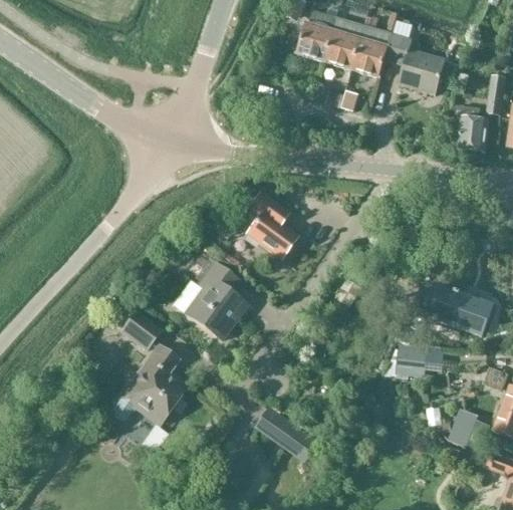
[(290,0),(284,16),(296,21),(305,1),(303,0),(290,0)]
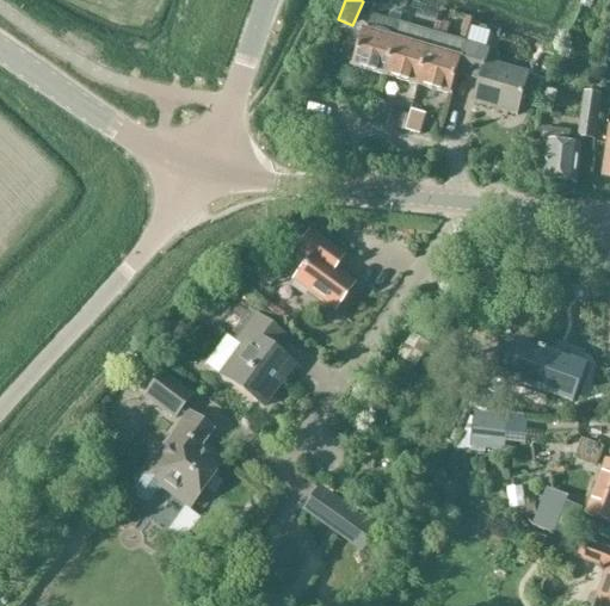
[(384,72),(400,20),(370,12),(365,26),(362,26),(351,62),(384,72)]
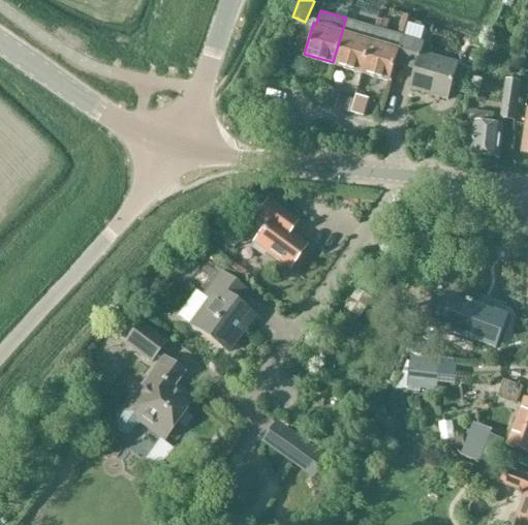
[(361,70),(374,26),(346,18),(333,62),(361,70)]
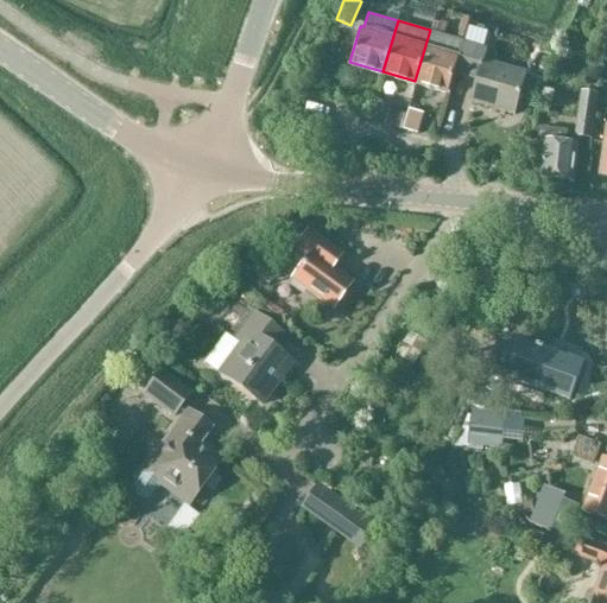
[(453,69),(462,39),(430,30),(415,81),(447,90),(454,69),(453,69)]
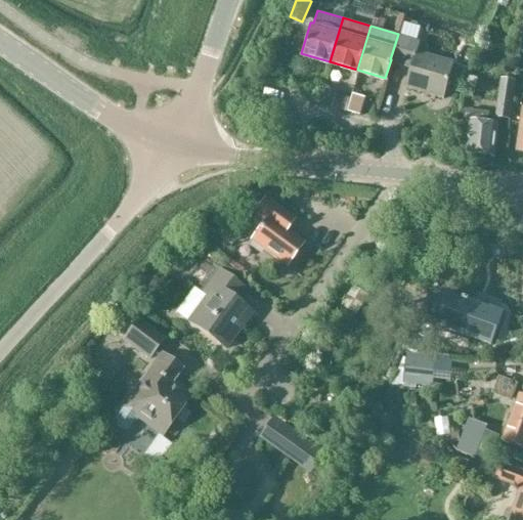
[(420,40),(398,34),(390,59),(391,59),(410,66),(404,85),(442,96),(452,60),(417,49),(420,40)]
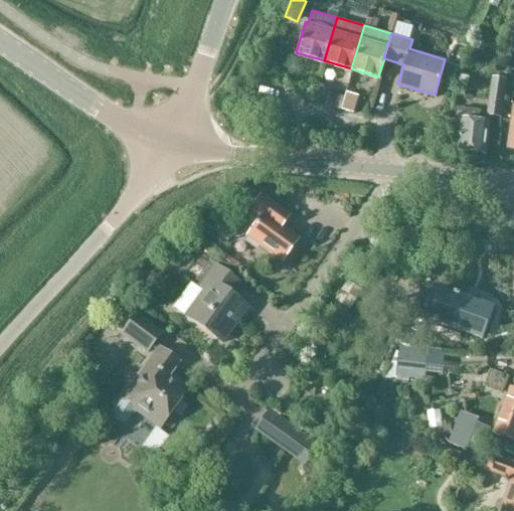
[(465,94),(469,74),(460,72),(455,92),(465,94)]
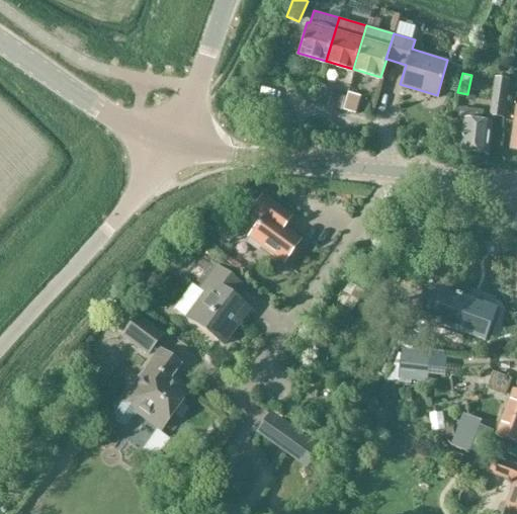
[(510,78),(494,75),(489,113),(504,116),(510,78)]
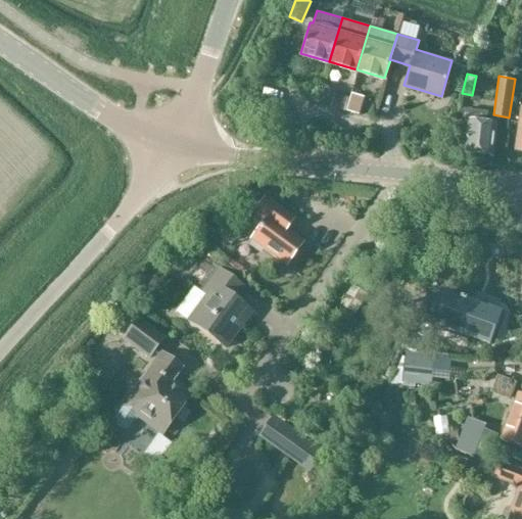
[(358,84),(351,103),(365,107),(371,88),(358,84)]
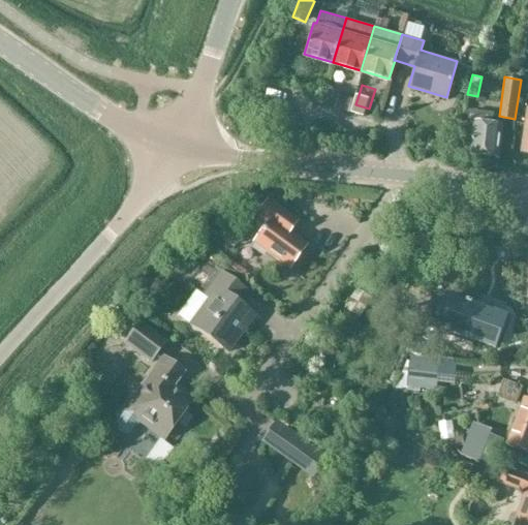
[(498,156),(500,139),(502,123),(491,122),(492,112),(469,109),(465,136),(471,137),(469,152),(498,156)]
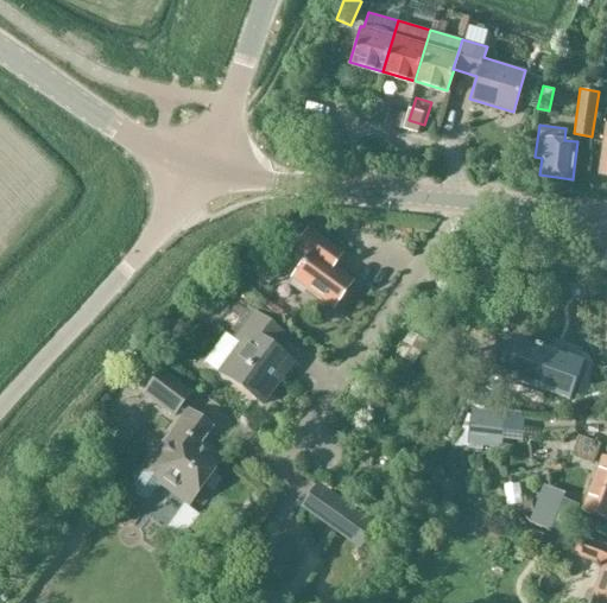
[(290,277),(330,305),(351,279),(330,264),(340,251),(308,227),(292,248),(304,256),(290,277)]
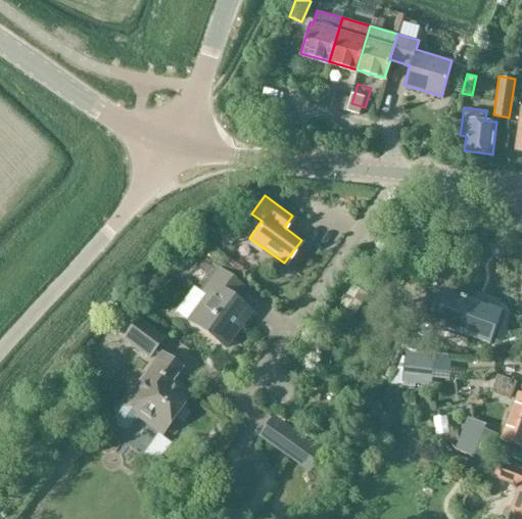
[(423,243),(425,230),(410,228),(408,241),(423,243)]
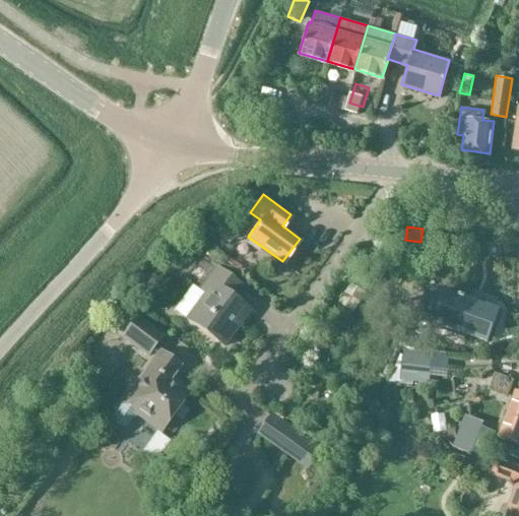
[(186,256),(190,258),(193,261),(203,248),(195,243),(186,256)]
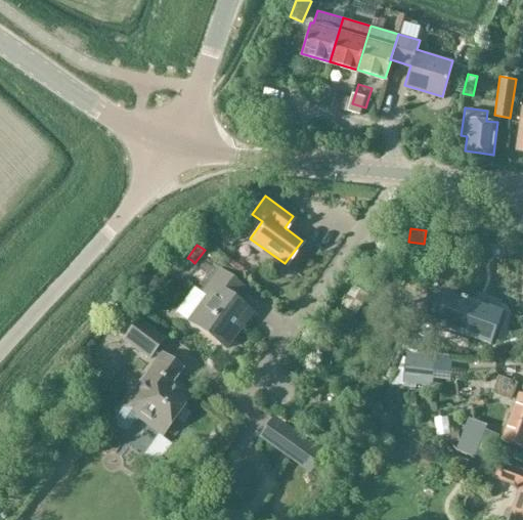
[(192,323),(219,343),(237,317),(243,321),(251,310),(232,297),(242,285),(218,268),(202,291),(211,298),(192,323)]
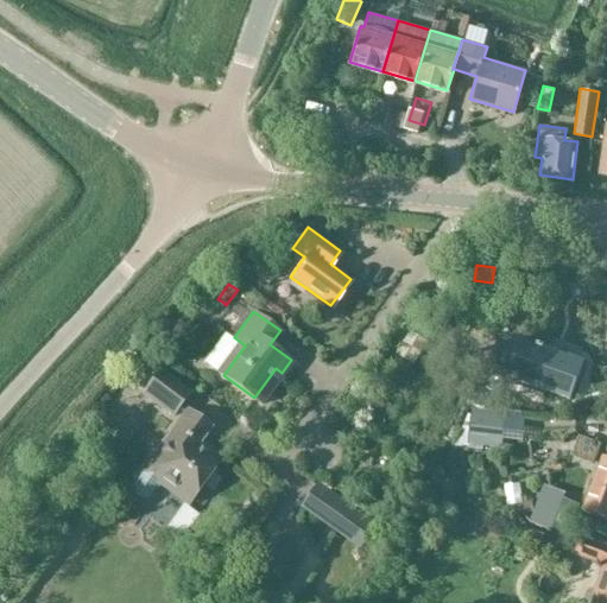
[(428,341),(418,335),(409,329),(394,351),(412,365),(428,341)]
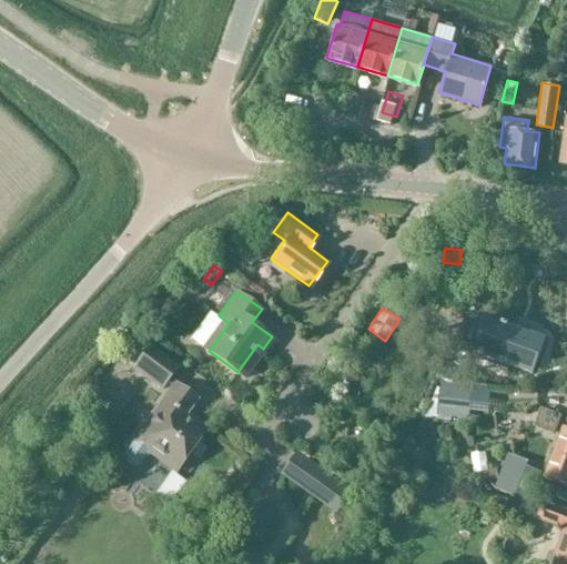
[(544,338),(481,314),(477,323),(465,319),(454,349),(455,349),(455,348),(484,358),(485,355),(532,372),(544,338)]
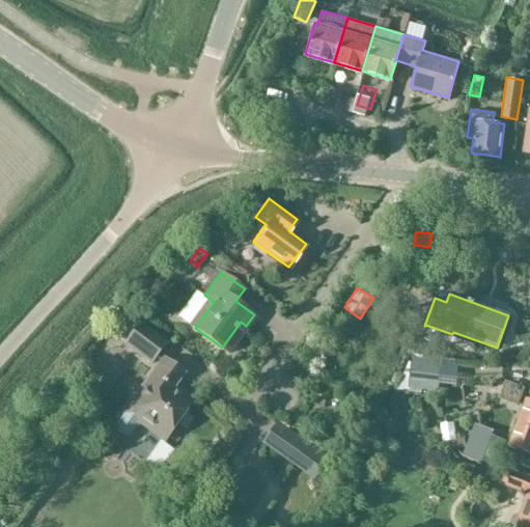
[(139,320),(131,332),(122,342),(149,363),(166,340),(139,320)]
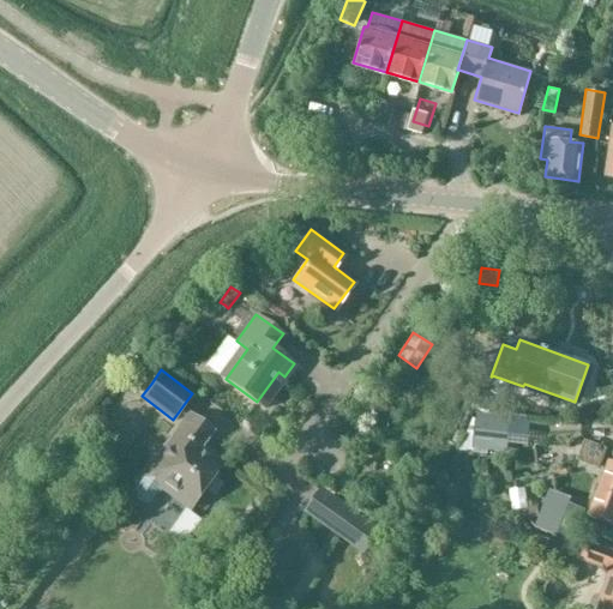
[(508,450),(510,416),(476,411),(476,416),(472,416),(458,447),(486,451),(486,448),(508,450)]
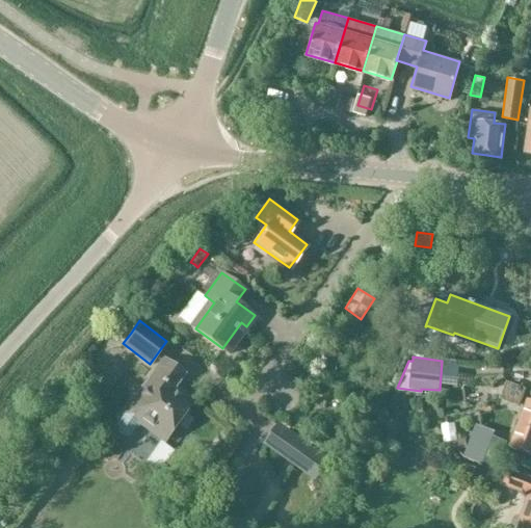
[(135,396),(123,412),(114,423),(114,427),(124,433),(130,432),(137,422),(139,424),(141,422),(164,440),(192,401),(174,387),(183,374),(164,359),(136,397),(135,396)]
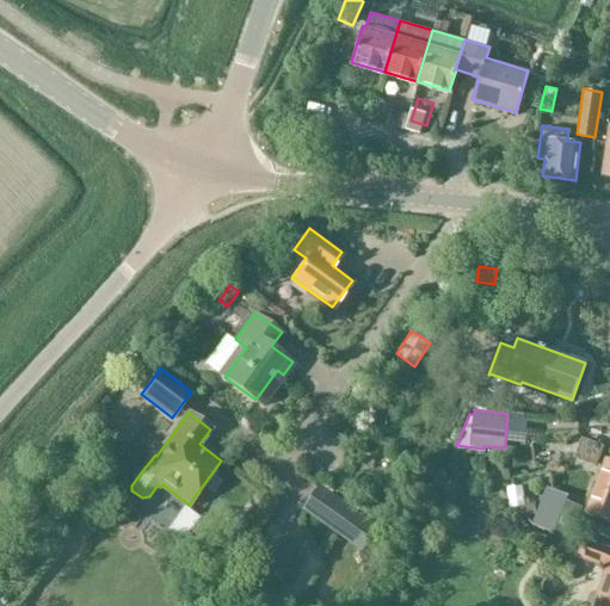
[(595,462),(601,446),(587,441),(581,457),(595,462)]
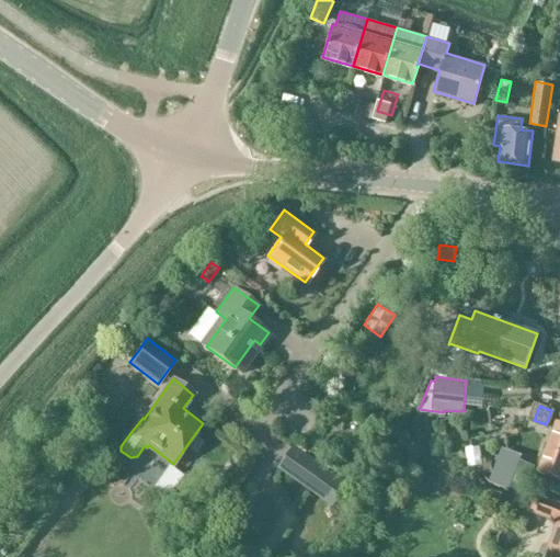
[(559,420),(556,419),(546,444),(537,469),(559,478),(559,420)]
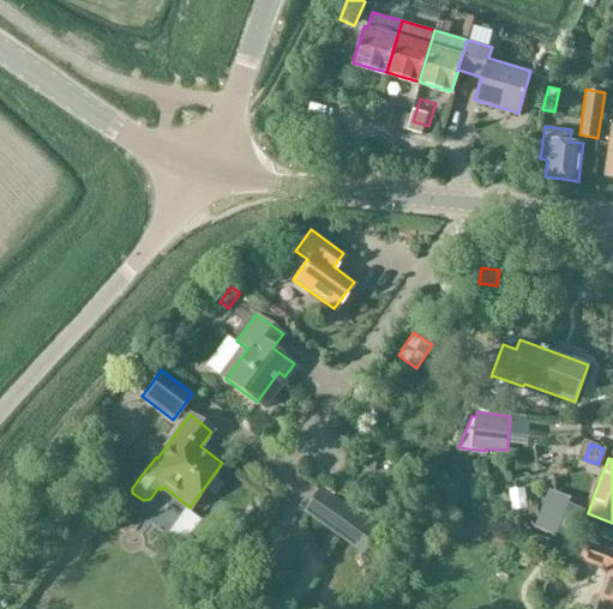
[(365,518),(322,484),(302,510),(347,543),(365,518)]
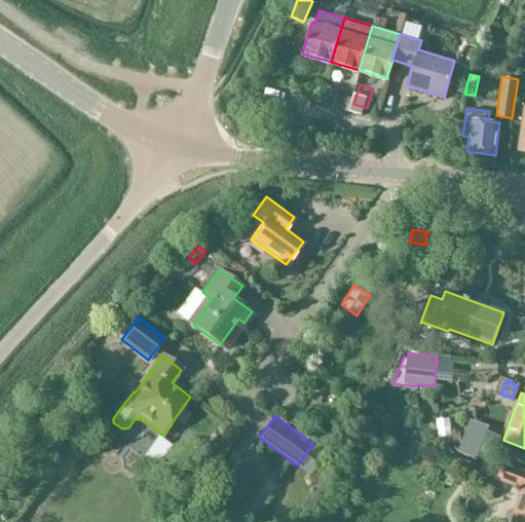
[(488,424),(469,417),(457,450),(477,456),(488,424)]
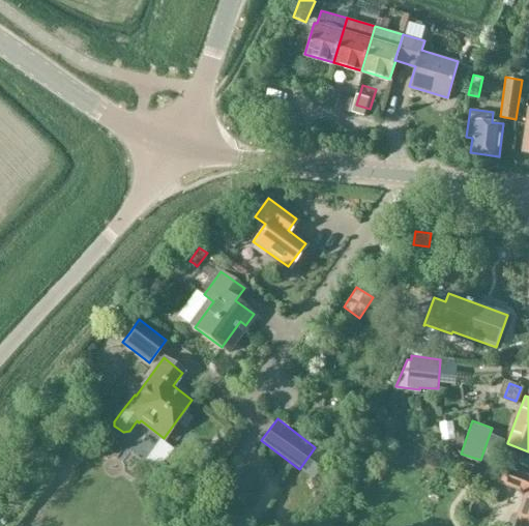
[(460,436),(458,421),(443,425),(446,447),(464,444),(462,436),(460,436)]
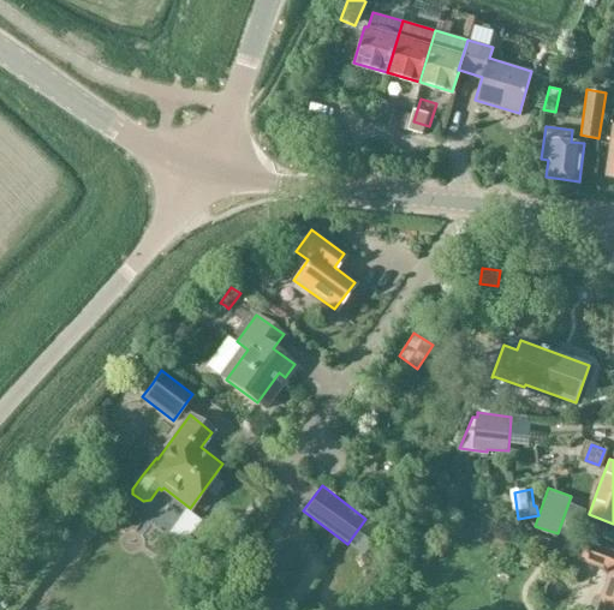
[(200,520),(183,507),(166,531),(183,543),(200,520)]
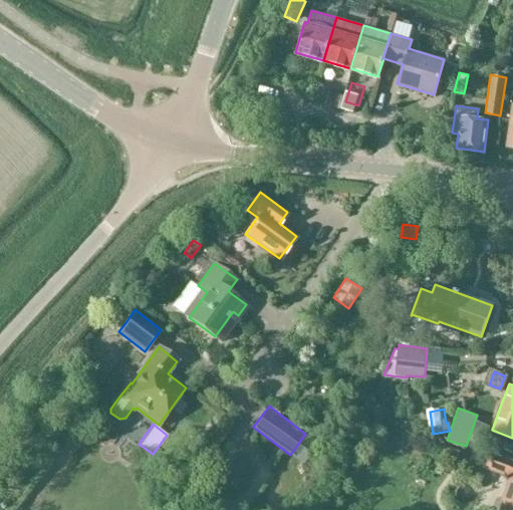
[(503,509),(512,509),(512,461),(488,453),(484,465),(511,475),(502,498),(507,500),(503,509)]
